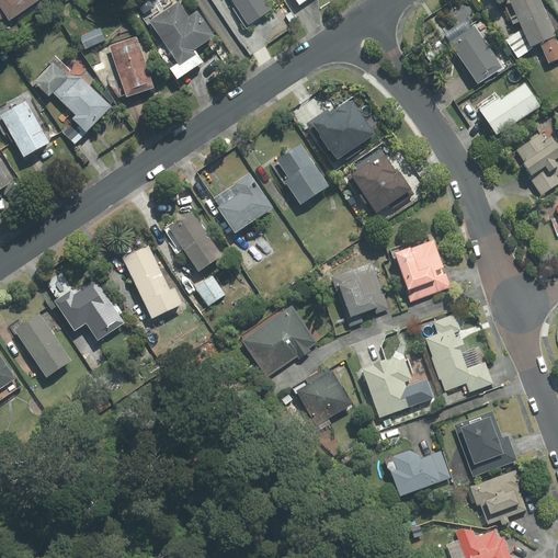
[(0,0),(0,15),(3,14),(7,18),(33,0),(0,0)]
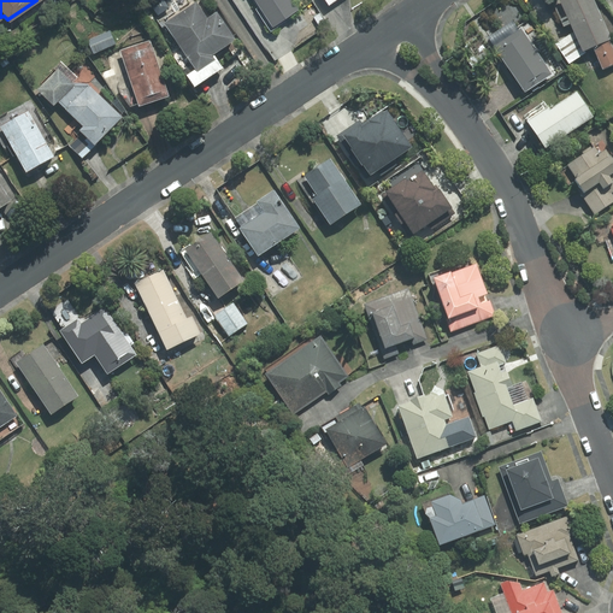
[(198,0),(164,22),(195,70),(196,72),(216,59),(213,56),(236,40),(218,11),(208,17),(198,0)]
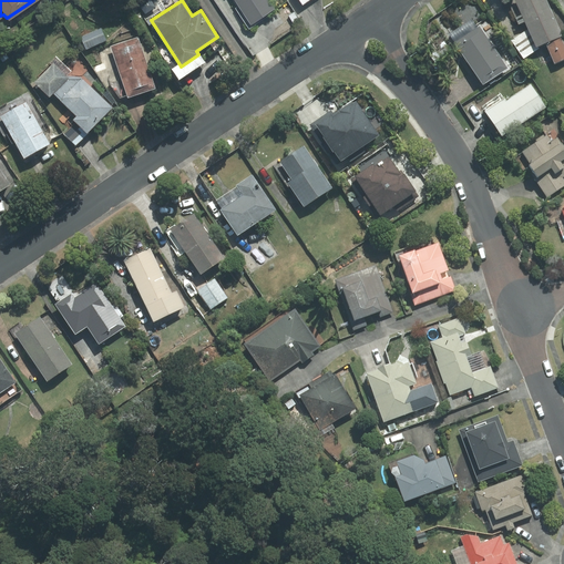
[(236,0),(249,21),(262,14),(275,6),(272,0),(236,0)]
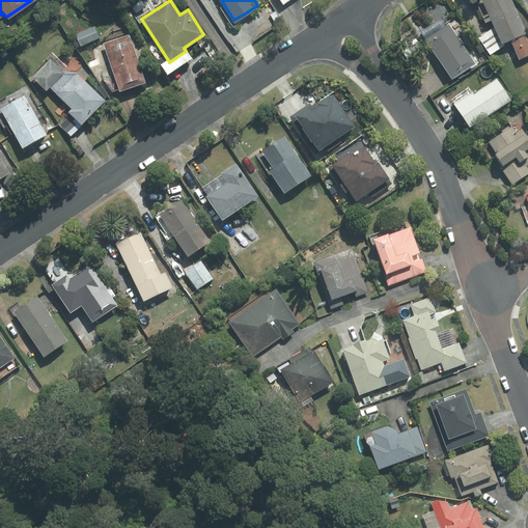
[(482,0),(494,27),(501,45),(505,44),(510,40),(519,59),(527,55),(527,42),(524,34),(527,33),(511,0),(482,0)]
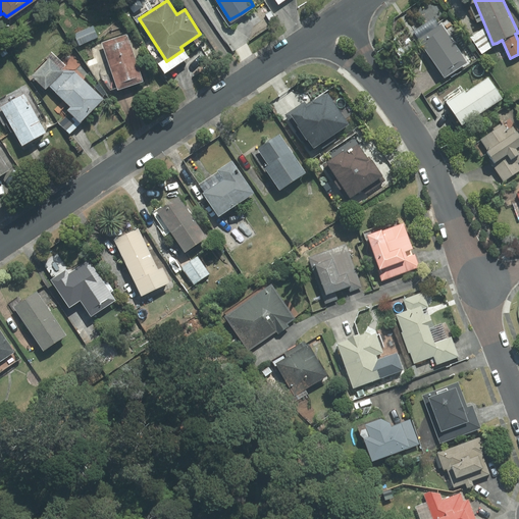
[(413,31),(417,39),(420,37),(440,24),(435,16),(416,30),(413,31)]
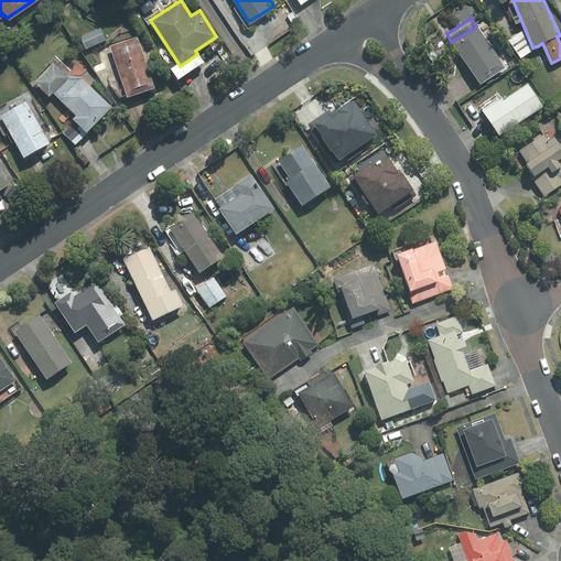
[(454,40),(451,42),(479,85),(506,67),(477,24),(476,27),(454,40)]
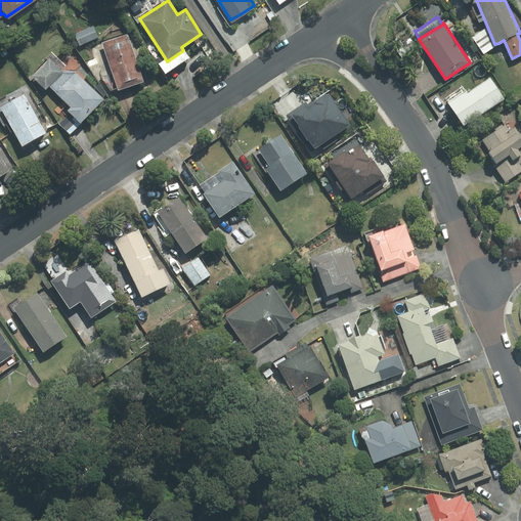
[(79,31),(76,33),(80,44),(98,37),(94,26),(79,31)]
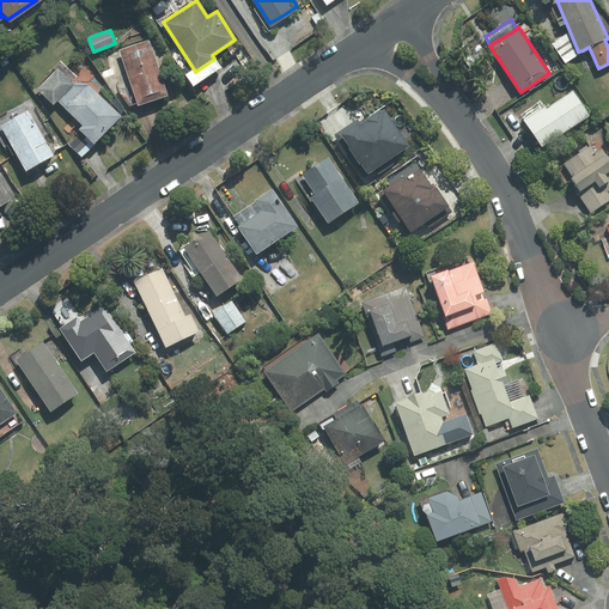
[(578,52),(570,31),(553,43),(566,62),(584,52),(583,50),(578,52)]
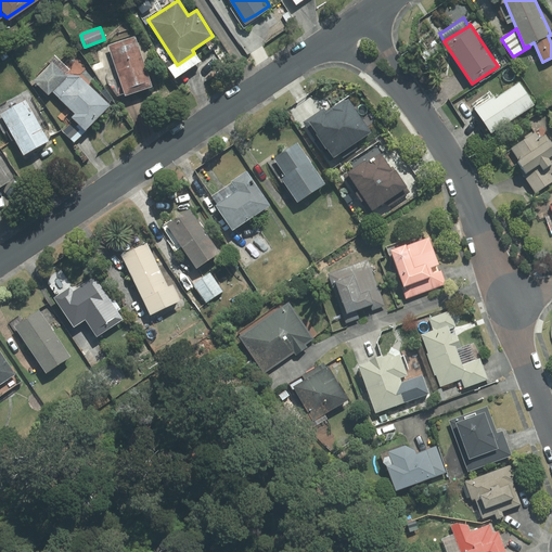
[(137,36),(108,45),(125,97),(152,88),(137,36)]
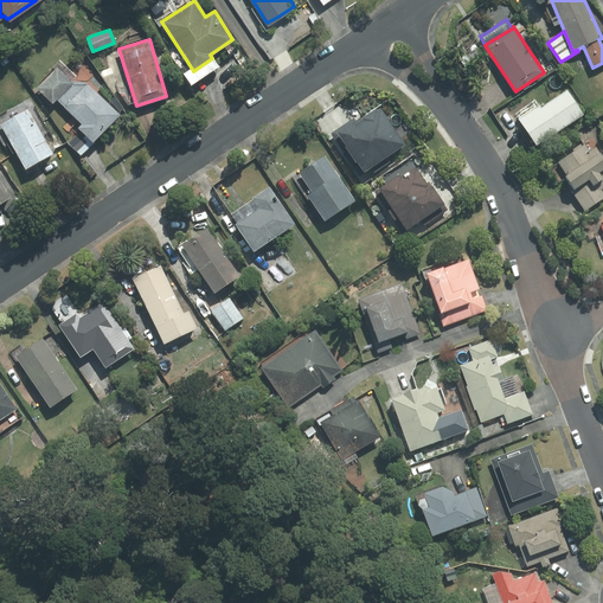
[(193,71),(192,69),(183,75),(190,87),(219,68),(212,58),(193,71)]
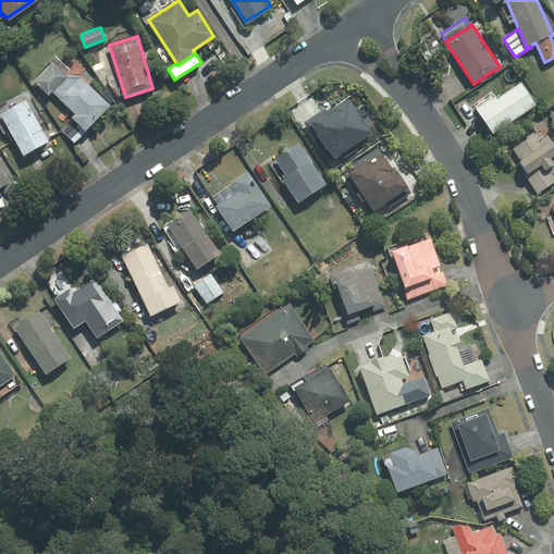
[(52,90),(69,76),(66,74),(54,61),(35,81),(49,95),(52,90)]
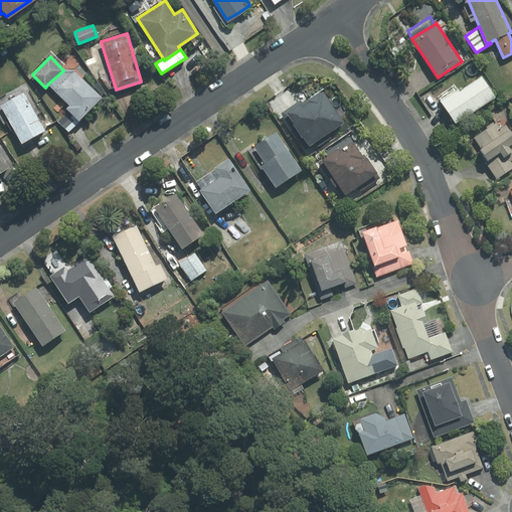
[(48,83),(54,91),(75,70),(61,68),(63,70),(48,83)]
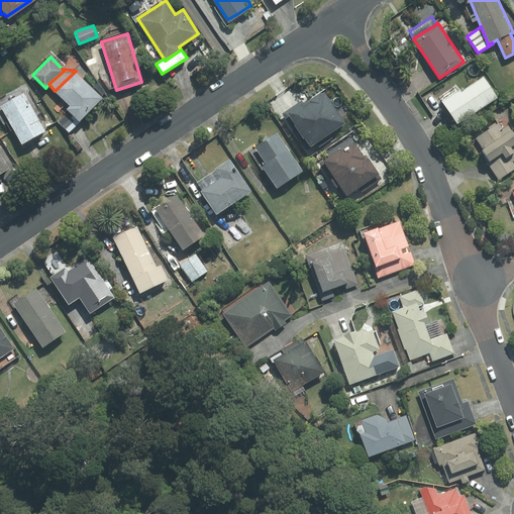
[(76,71),(55,91),(66,101),(71,107),(67,110),(78,122),(103,98),(76,71)]
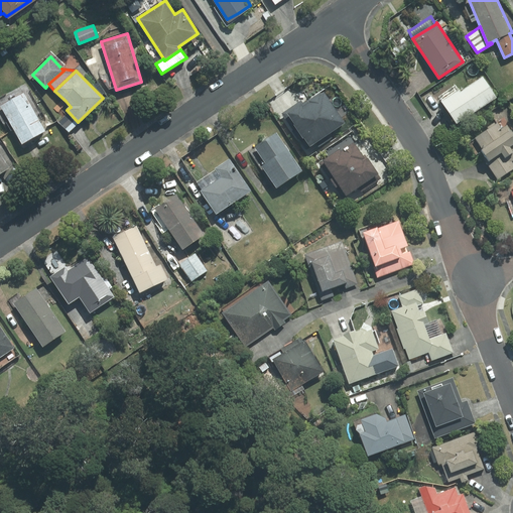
[(483,75),(441,102),(456,124),(498,98),(483,75)]
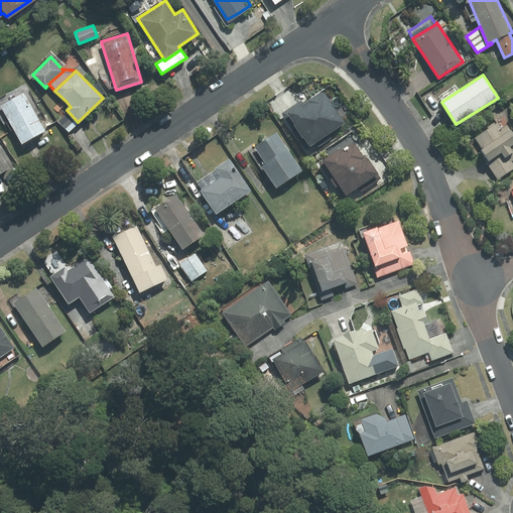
[(24,93),(0,106),(21,145),(45,132),(24,93)]
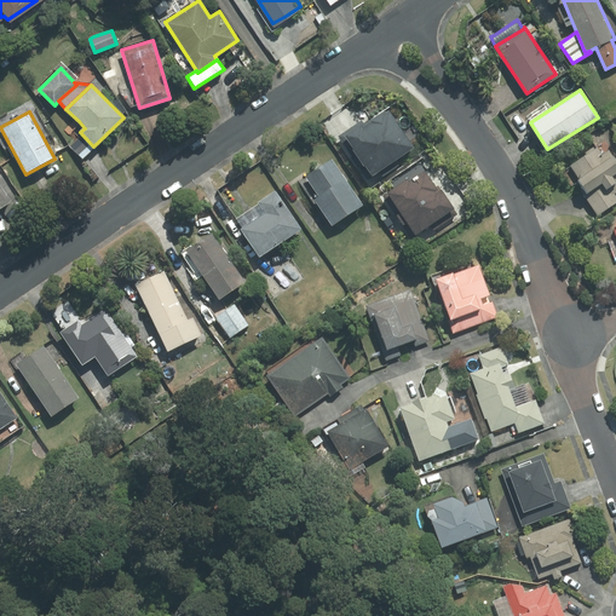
[(363,120),(339,134),(353,156),(351,156),(358,167),(360,166),(368,179),(413,150),(387,111),(384,114),(383,113),(373,119),(372,117),(364,122),(363,120)]
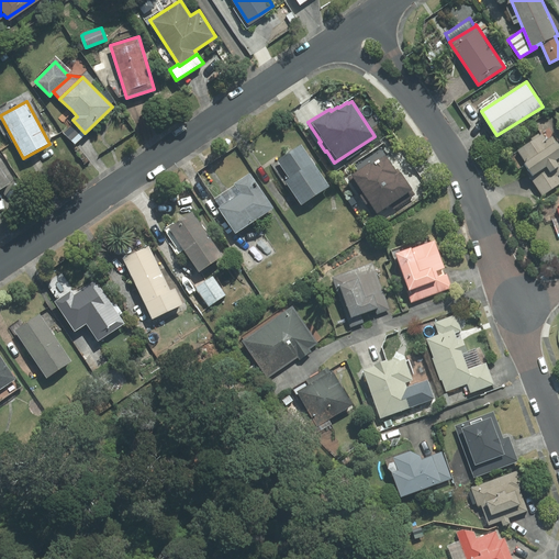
[(533,140),(517,151),(526,163),(522,165),(530,178),(532,177),(544,194),(558,183),(558,143),(552,134),(547,138),(543,133),(540,135),(538,133),(532,137),(533,140)]
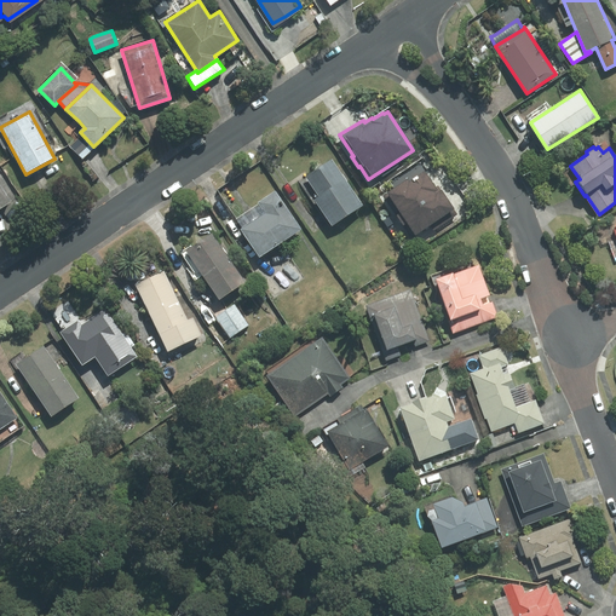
[(334,159),(306,177),(316,194),(318,197),(314,200),(330,226),(363,206),(334,159)]
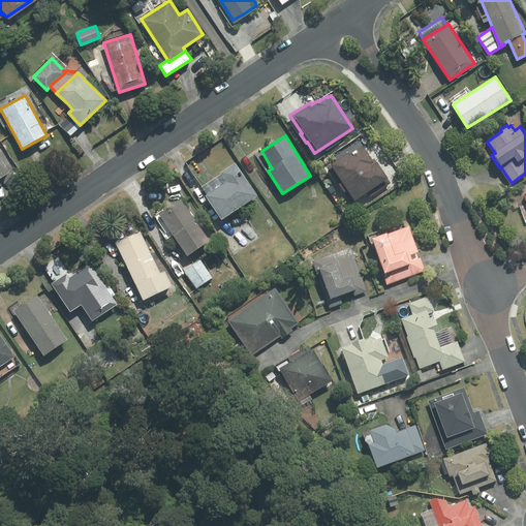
[(345,155),(327,167),(338,184),(337,185),(342,194),(344,193),(350,203),(387,180),(375,162),(371,164),(360,148),(346,156),(345,155)]
